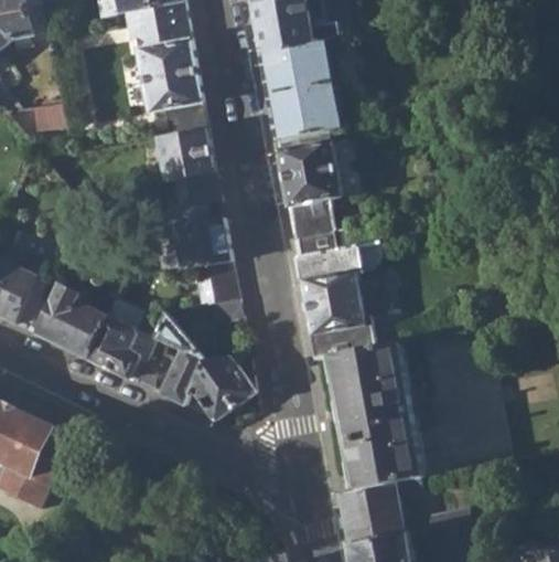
[(0,46),(3,44),(12,36),(44,31),(41,14),(39,0),(0,0),(0,46)]
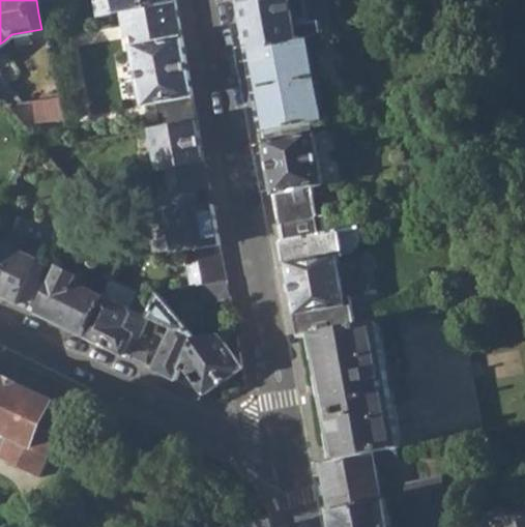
[(36,0),(38,13),(58,10),(56,0),(36,0)]
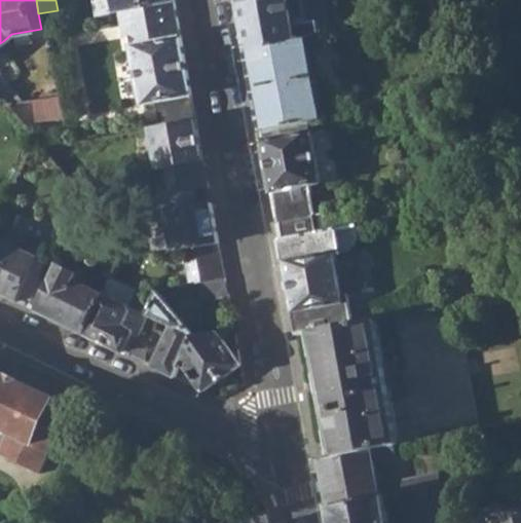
[(110,0),(112,11),(114,11),(169,0),(110,0)]
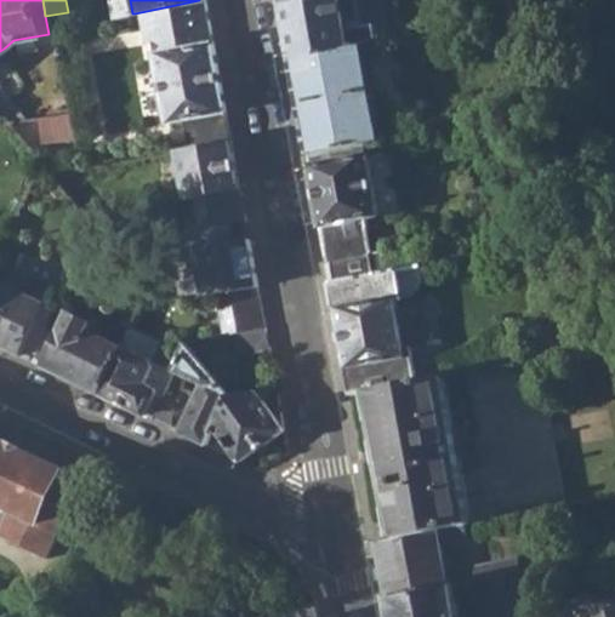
[(177,120),(182,147),(225,140),(199,0),(135,13),(140,44),(148,43),(163,123),(177,120)]
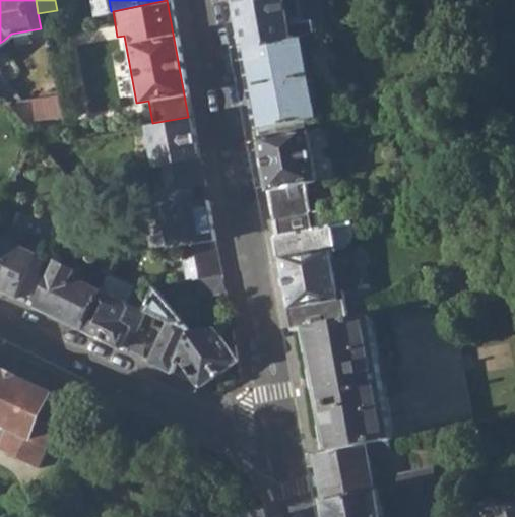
[(246,0),(228,3),(236,48),(298,36),(310,34),(307,17),(296,18),(295,13),(292,0),(246,0)]
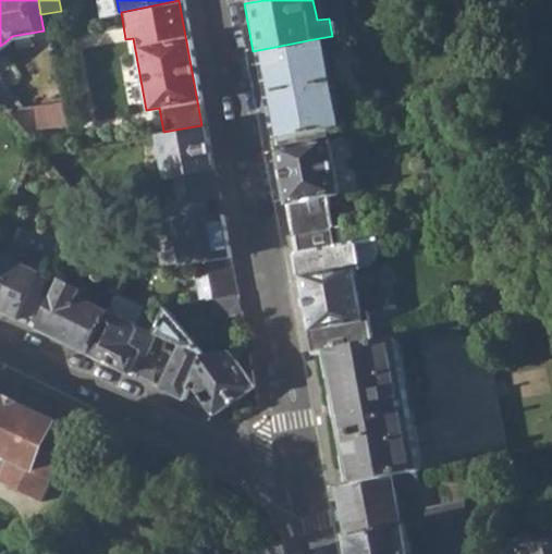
[(253,51),(268,134),(318,125),(334,121),(319,38),(253,51)]
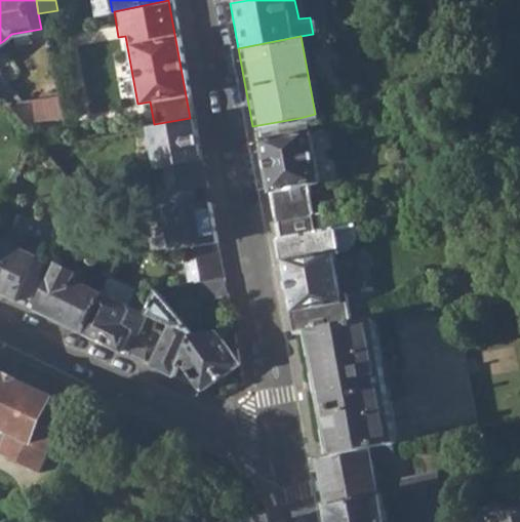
[(0,98),(3,103),(24,101),(23,90),(9,91),(2,82),(0,83),(0,98)]
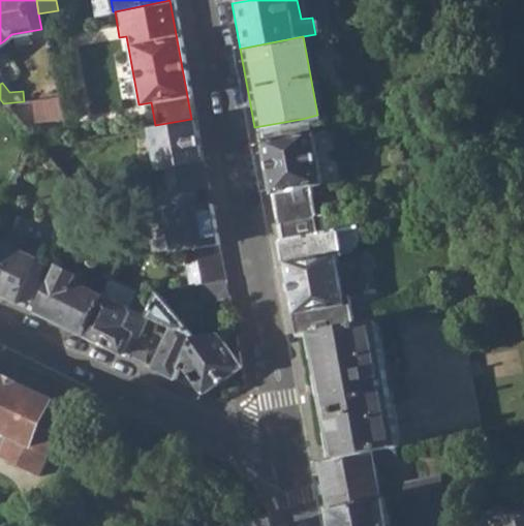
[(3,103),(20,124),(60,118),(56,97),(24,101),(3,103)]
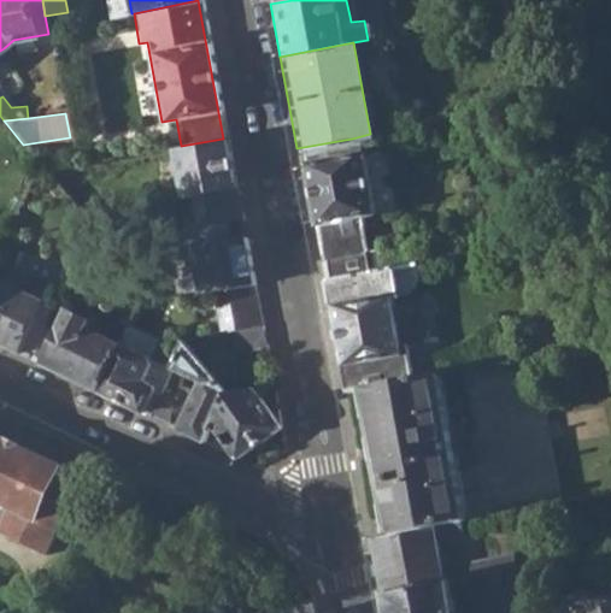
[(168,148),(181,225),(236,216),(223,139),(181,146),(168,148)]
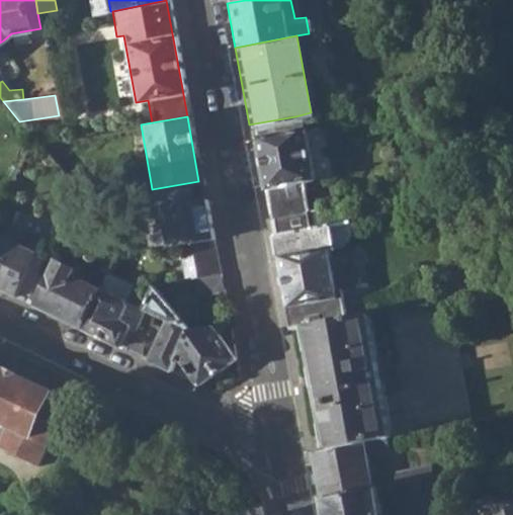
[(249,124),(269,235),(318,225),(315,205),(304,207),(298,179),(311,177),(302,125),(296,125),(295,116),(249,124)]
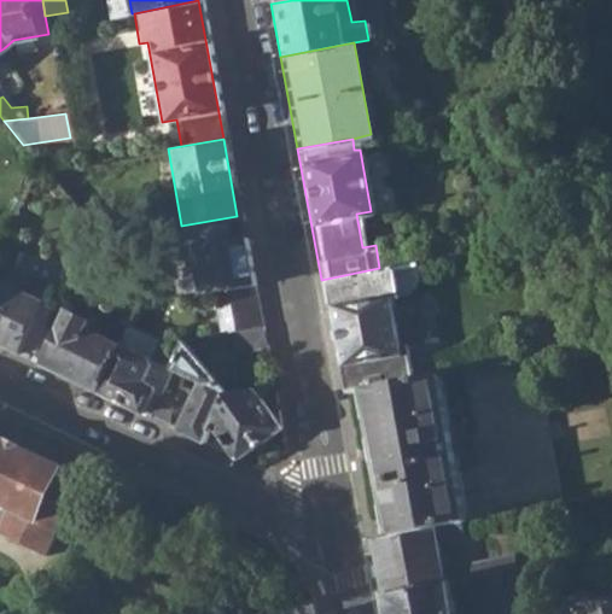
[(186,244),(194,291),(208,288),(250,282),(240,235),(186,244)]
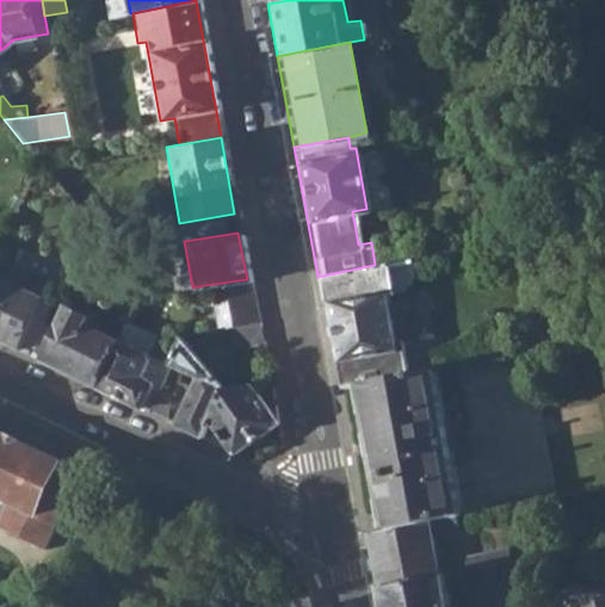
[(0,341),(13,347),(39,297),(18,285),(26,271),(4,259),(0,267),(0,341)]
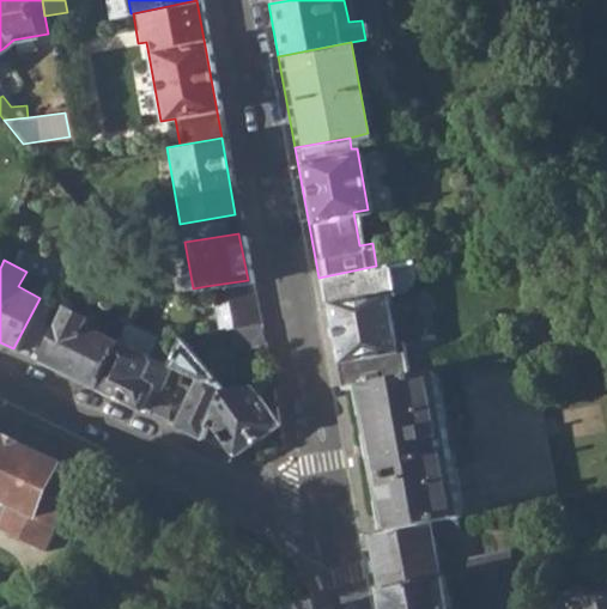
[(430,370),(438,369),(432,340),(395,346),(384,293),(392,292),(387,263),(376,266),(319,278),(339,389),(356,385),(430,370)]
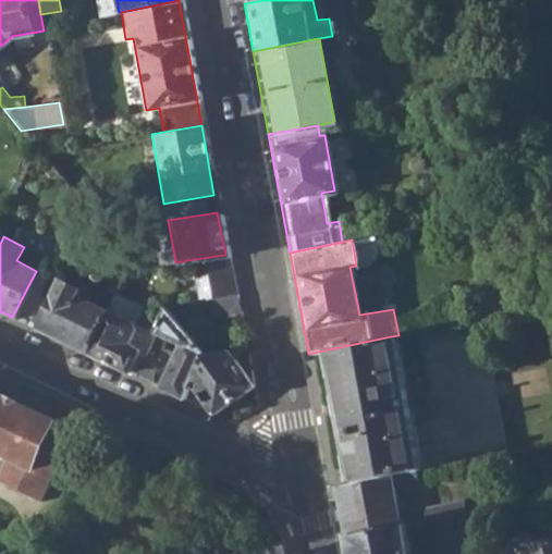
[(187,260),(194,297),(207,296),(232,292),(225,255),(187,260)]
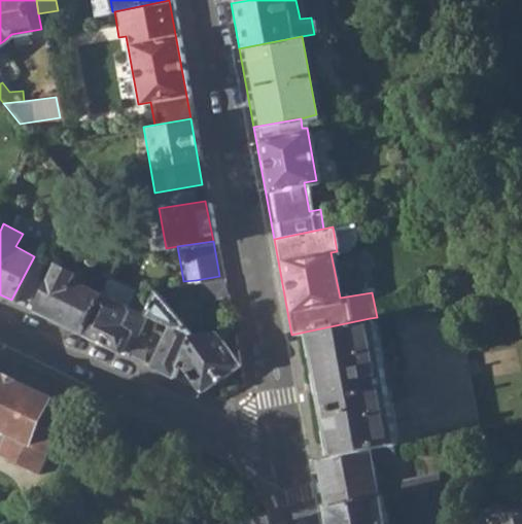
[(53,262),(44,280),(30,309),(78,333),(97,293),(68,278),(71,272),(53,262)]
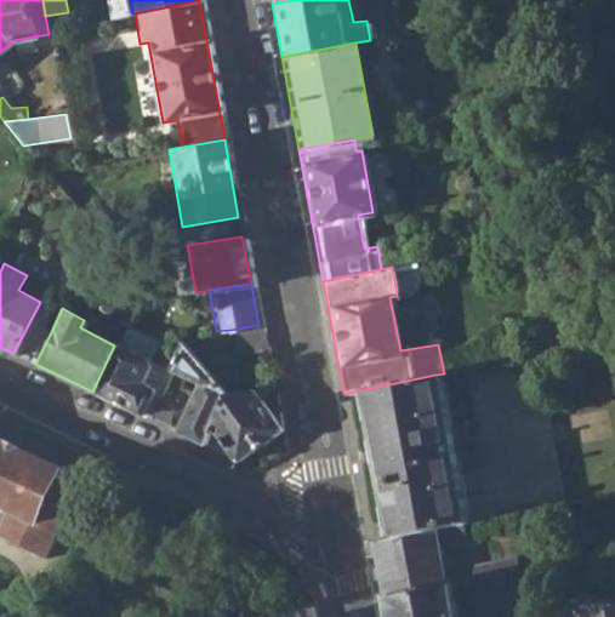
[(22,358),(35,364),(52,330),(39,323),(22,358)]
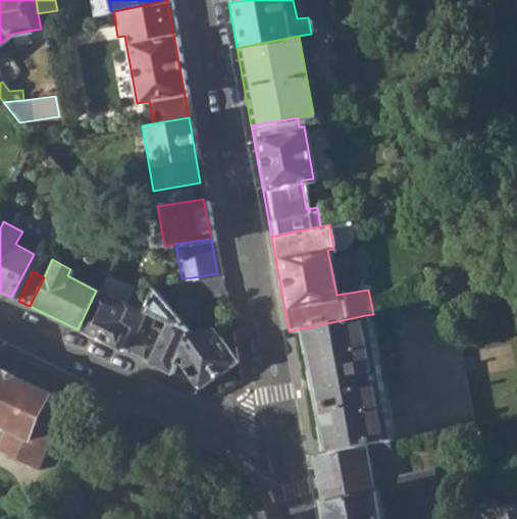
[(217,273),(194,277),(182,278),(152,283),(160,296),(163,302),(220,293),(217,273)]
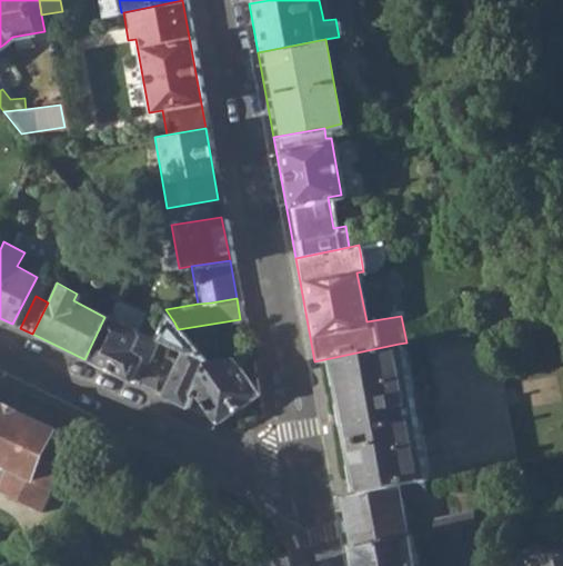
[(131,381),(151,339),(133,329),(140,314),(113,299),(104,317),(84,359),(131,381)]
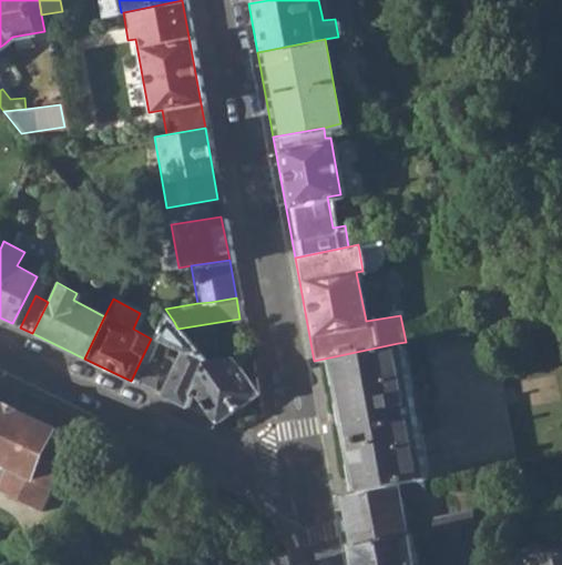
[(151,339),(176,350),(195,355),(177,329),(174,322),(165,309),(151,339)]
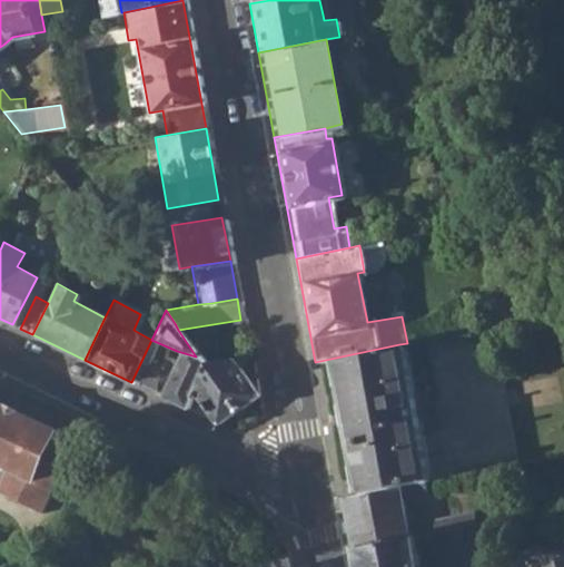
[(330,359),(354,496),(419,482),(423,482),(510,463),(486,326),(407,343),(399,344),(330,359)]
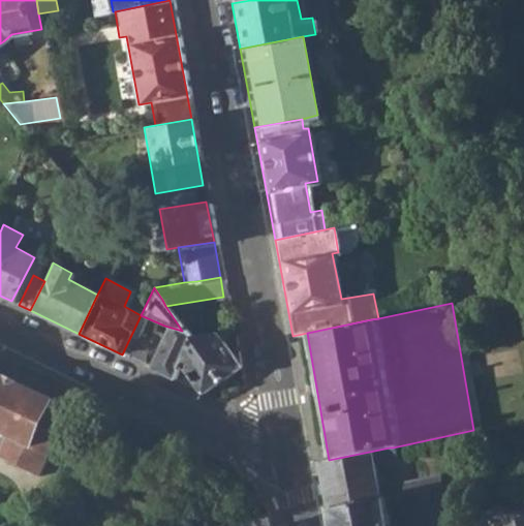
[(186,338),(182,331),(164,326),(146,366),(170,378),(184,347),(192,345),(186,338)]
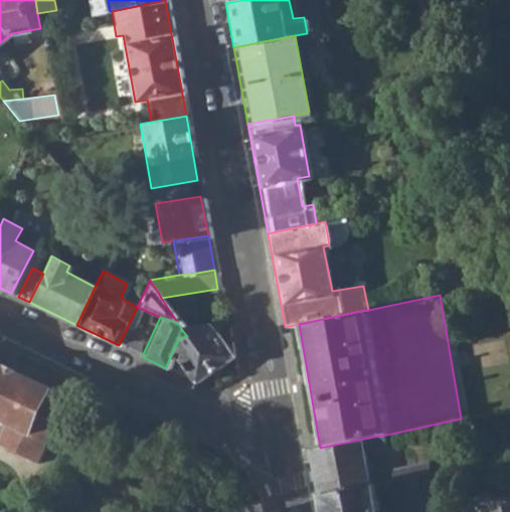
[(179,338),(165,368),(198,383),(229,356),(228,351),(200,324),(181,329),(187,336),(179,338)]
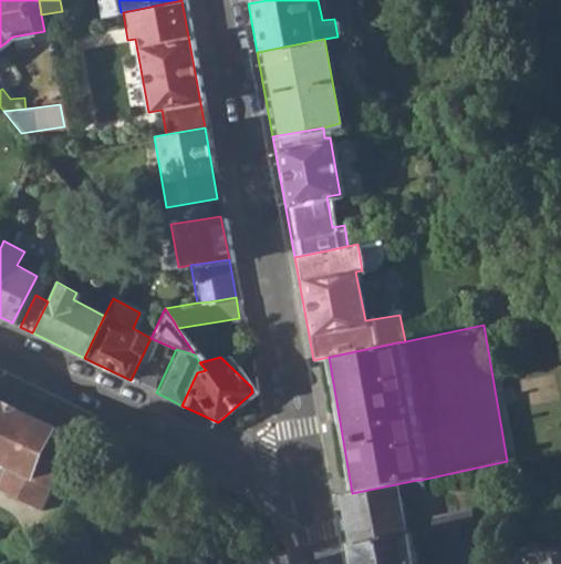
[(0,489),(40,508),(59,465),(40,458),(54,426),(0,400),(0,463),(2,464),(0,470),(0,489)]
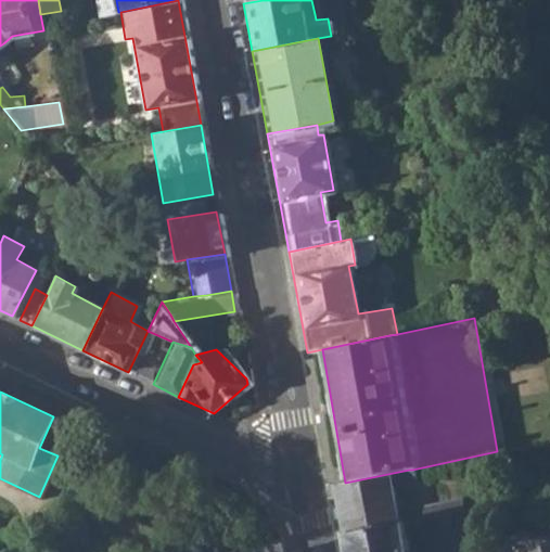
[(330,486),(340,533),(399,521),(424,515),(459,508),(498,500),(496,488),(413,504),(408,480),(411,480),(409,470),(345,483),(330,486)]
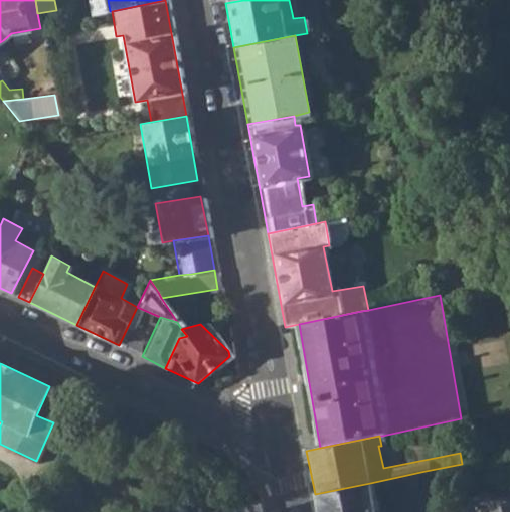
[(434,511),(426,471),(393,478),(400,510),(400,511),(434,511)]
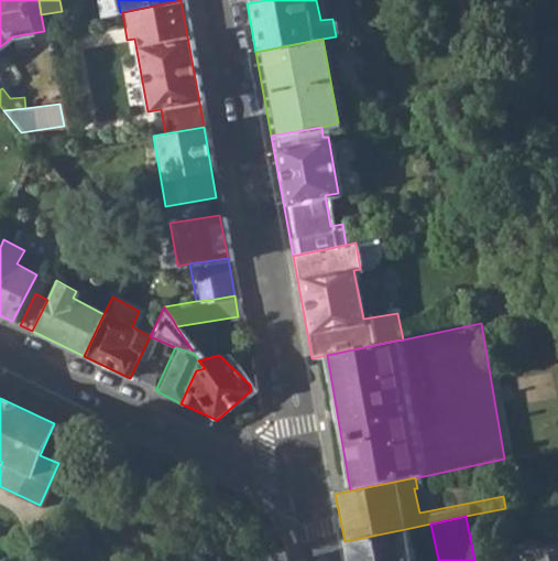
[(411,560),(405,529),(345,541),(348,560),(411,560)]
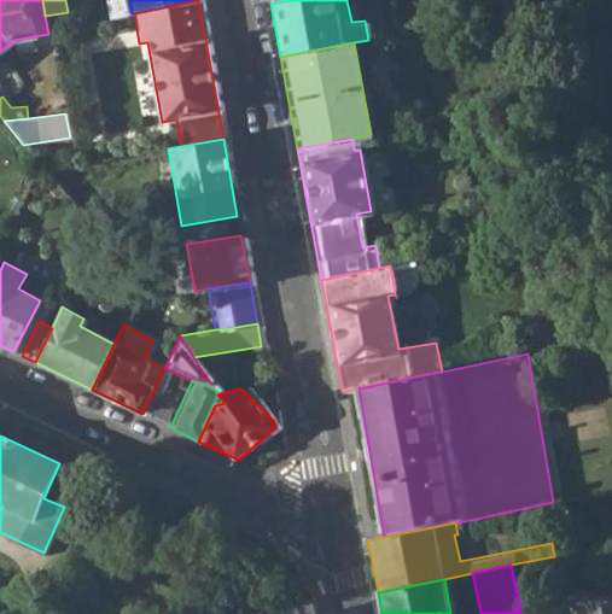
[(290,613),(312,613),(308,596),(287,600),(290,613)]
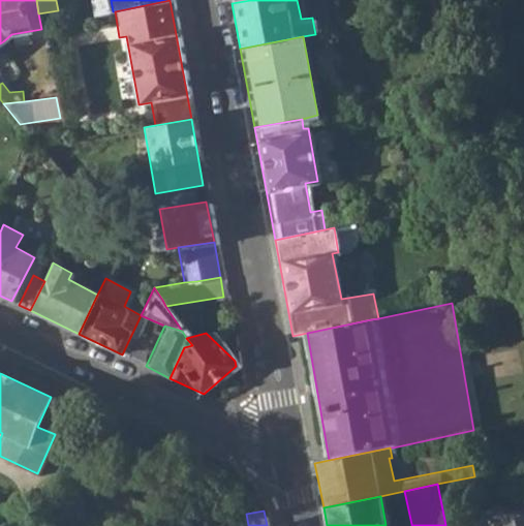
[(523,525),(523,512),(486,519),(487,525),(523,525)]
